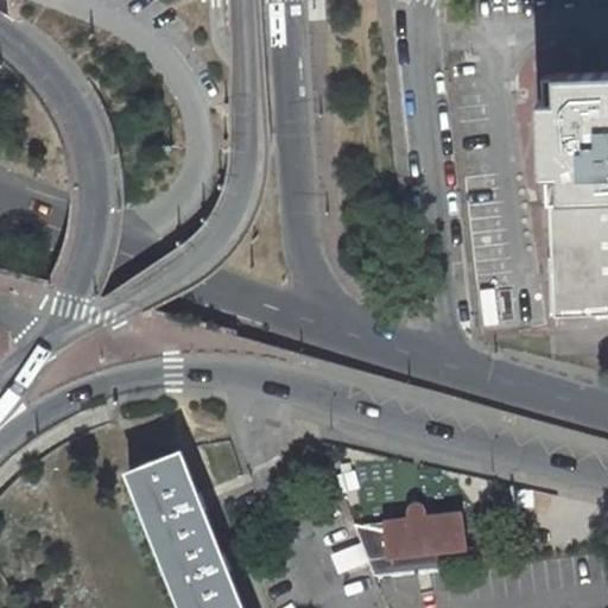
[(607,73),(563,75),(564,101),(577,100),(578,120),(549,120),(555,317),(607,315),(607,73)]
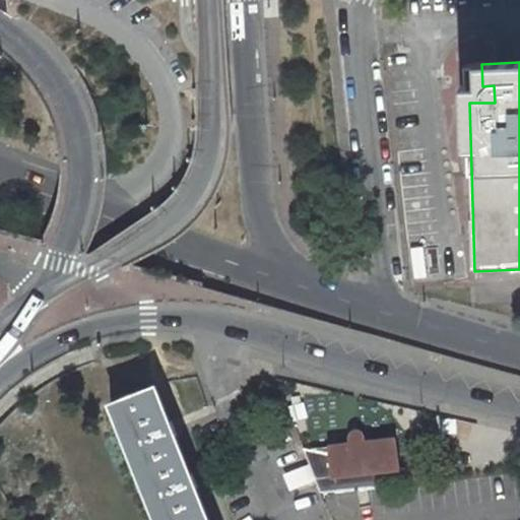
[(481,64),(467,64),(469,103),(495,103),(494,85),(482,86),(481,64)]
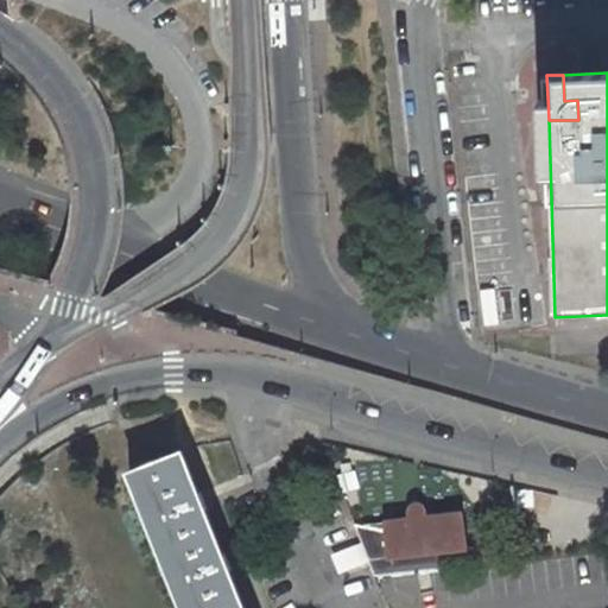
[(486,317),(487,331),(521,329),(520,315),(486,317)]
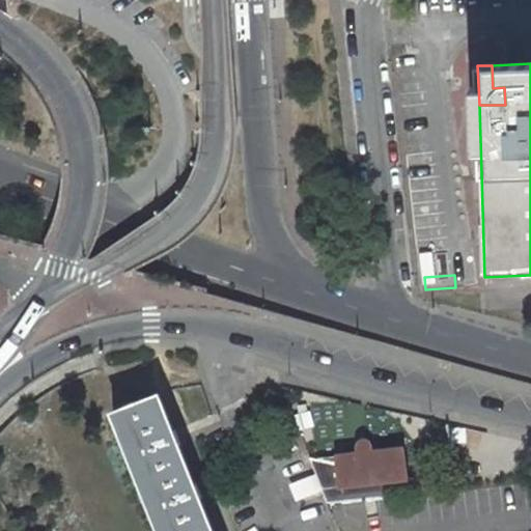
[(212,530),(159,395),(115,412),(162,530),(212,530)]
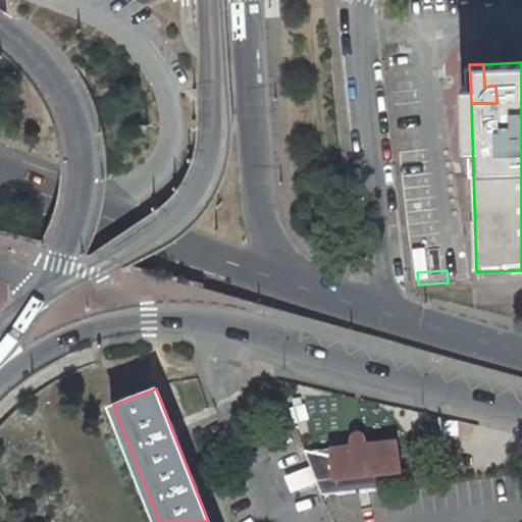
[(304,450),(321,493),(434,482),(433,474),(402,470),(398,440),(364,445),(364,437),(363,435),(360,432),(357,431),(354,432),(352,434),(351,436),(351,438),(352,446),(313,451),(313,452),(304,450)]
